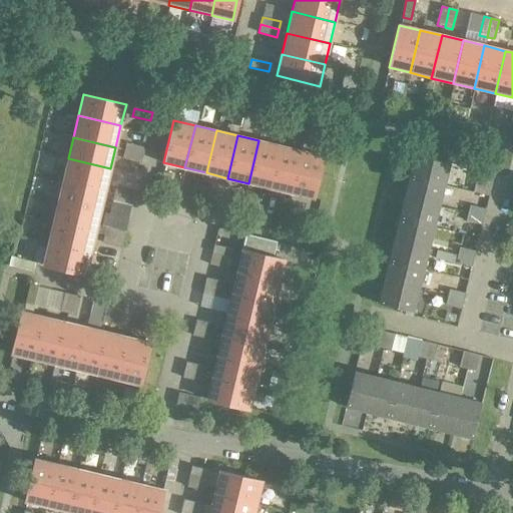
[(259,140),(248,183),(270,188),(281,145),(259,140)]
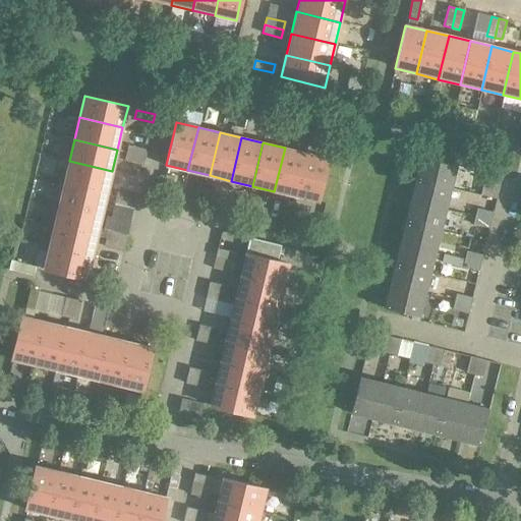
[(128,145),(126,153),(145,157),(147,150),(128,145)]
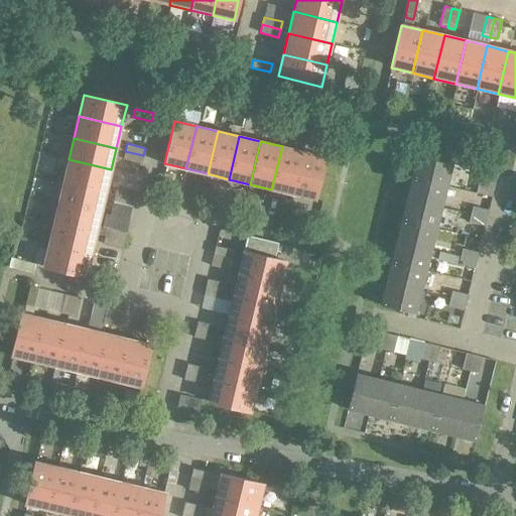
[(303,152),(282,146),(271,189),(293,195),(303,152)]
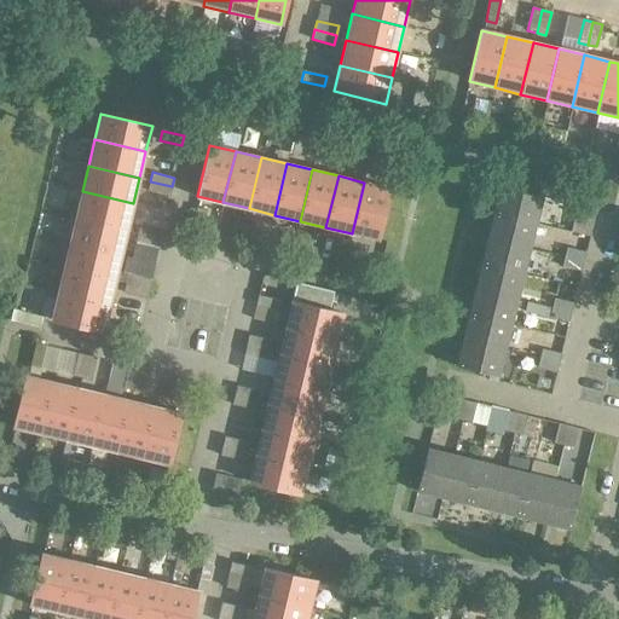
[(150,181),(148,191),(169,196),(172,186),(150,181)]
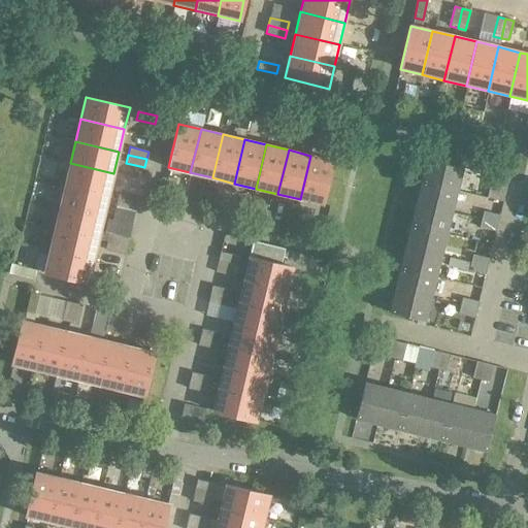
[(332,161),(310,156),(300,199),(322,204),(332,161)]
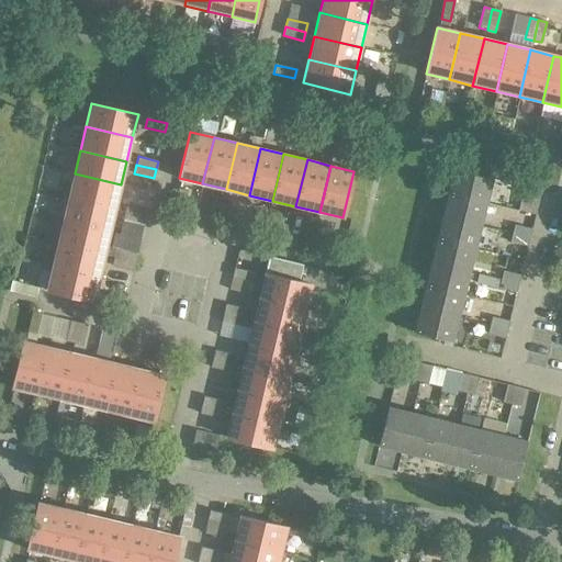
[(453,170),(448,193),(485,203),(492,179),(453,170)]
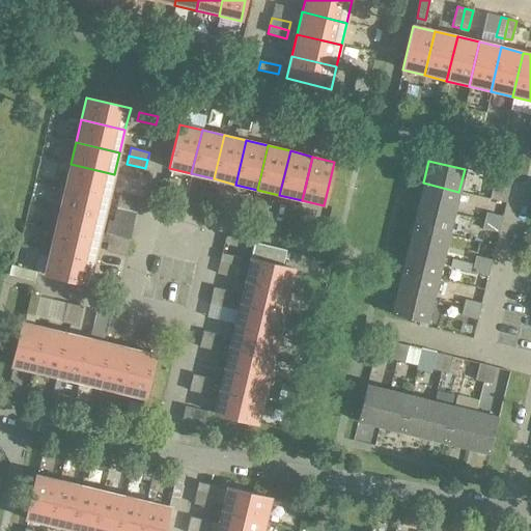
[(71,164),(65,186),(109,196),(114,174),(71,164)]
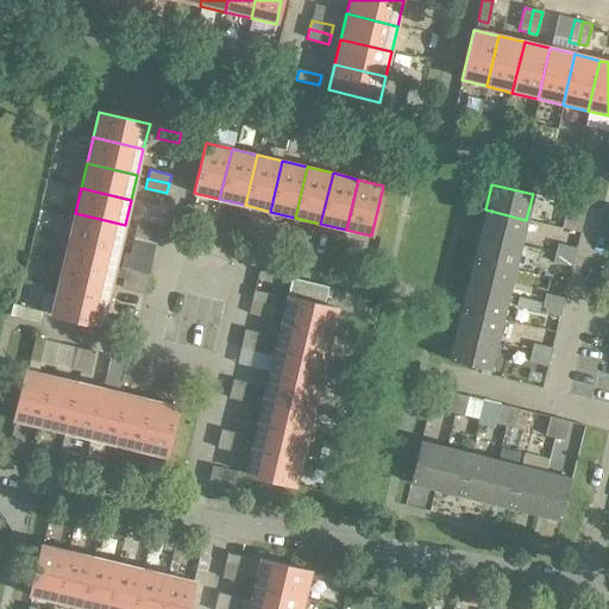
[(565,212),(584,217),(586,207),(567,202),(565,212)]
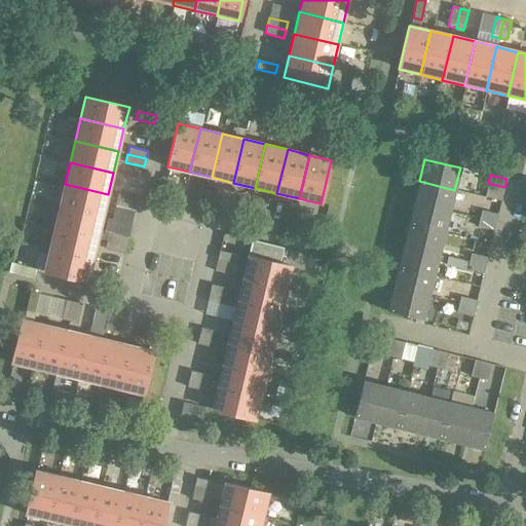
[(162,195),(171,197),(176,179),(167,177),(162,195)]
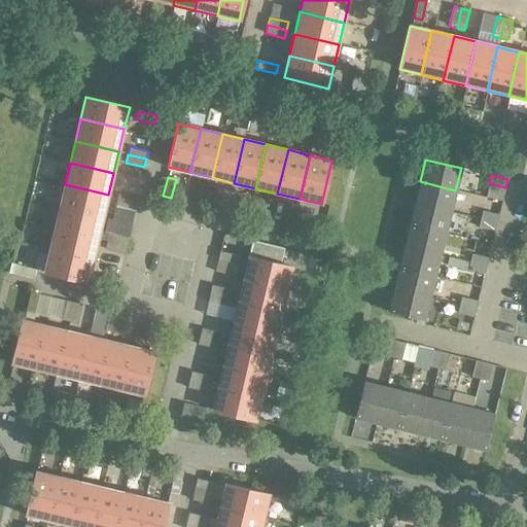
[(420,181),(414,203),(450,212),(455,190),(420,181)]
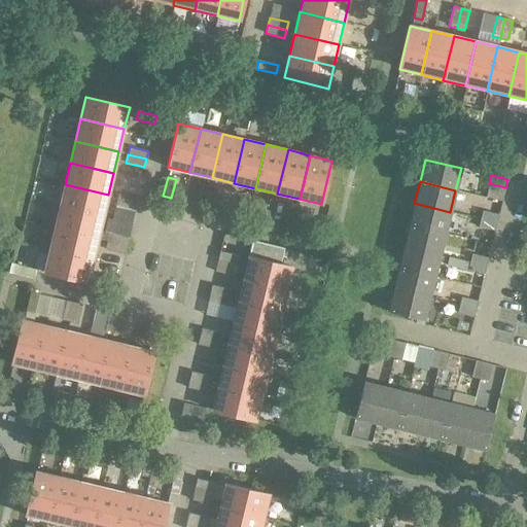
[(65,184),(60,206),(103,217),(108,195),(65,184)]
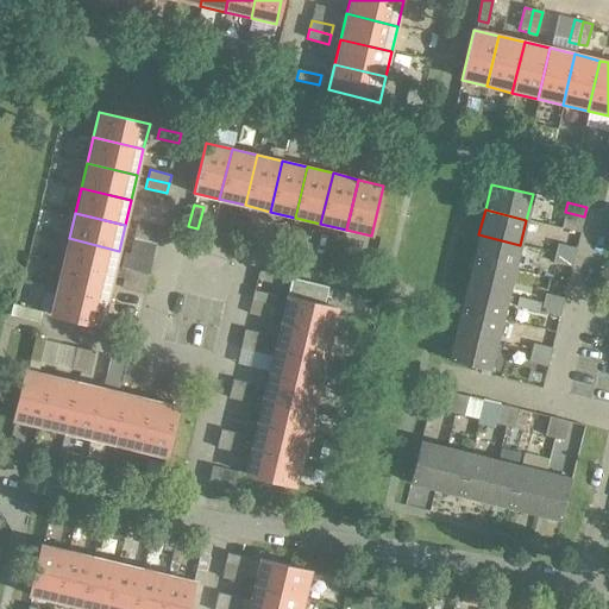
[(242,215),(233,214),(227,236),(237,238),(242,215)]
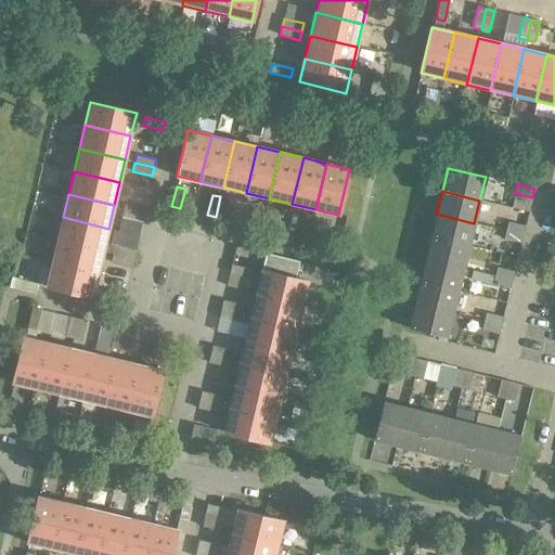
[(216,217),(223,219),(229,198),(220,196),(216,217)]
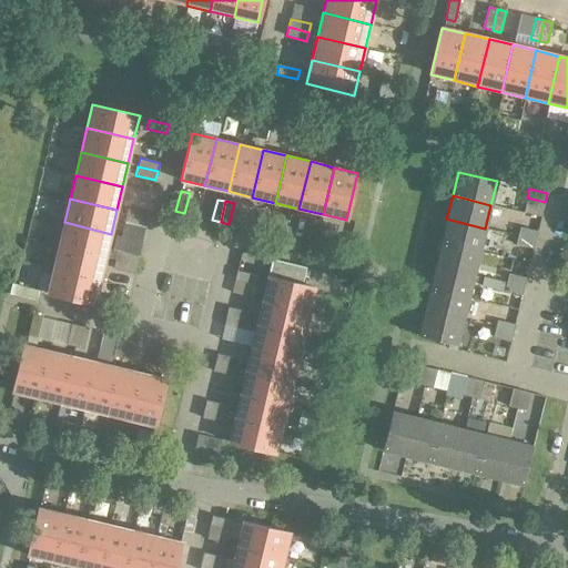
[(146,217),(149,210),(129,204),(127,213),(146,217)]
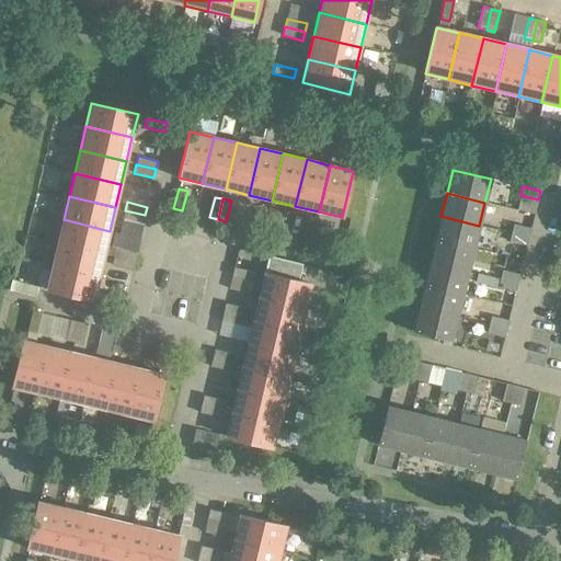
[(268,210),(261,208),(255,228),(264,230),(268,210)]
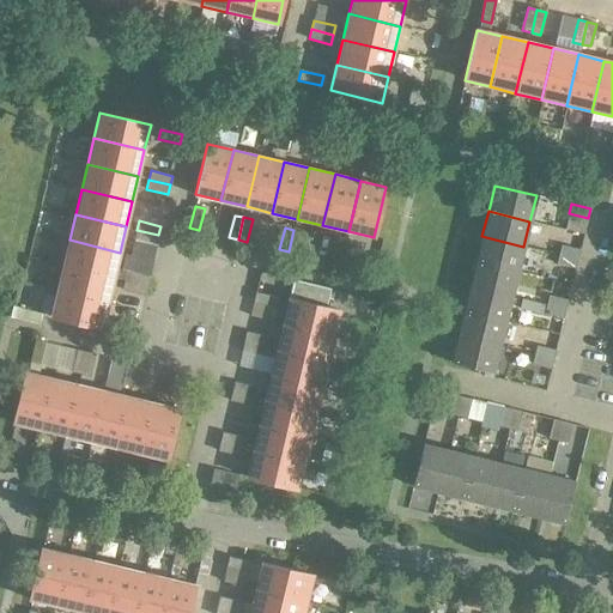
[(137,230),(134,240),(156,244),(158,235),(137,230)]
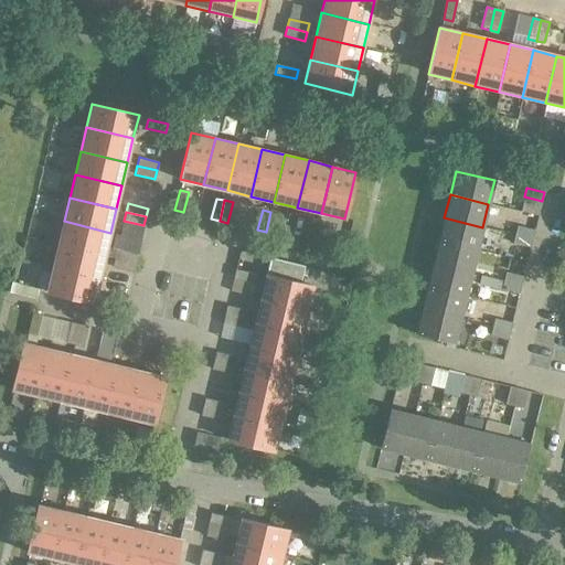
[(279,214),(270,212),(266,232),(274,234),(279,214)]
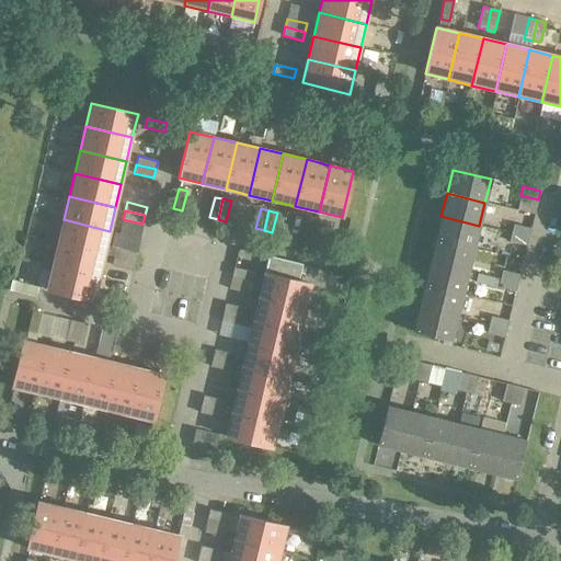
[(441,216),(435,239),(473,249),(479,226),(441,216)]
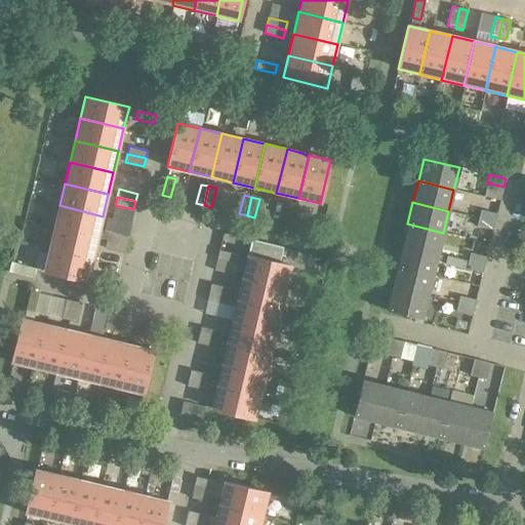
[(103,216),(59,205),(53,228),(97,238),(103,216)]
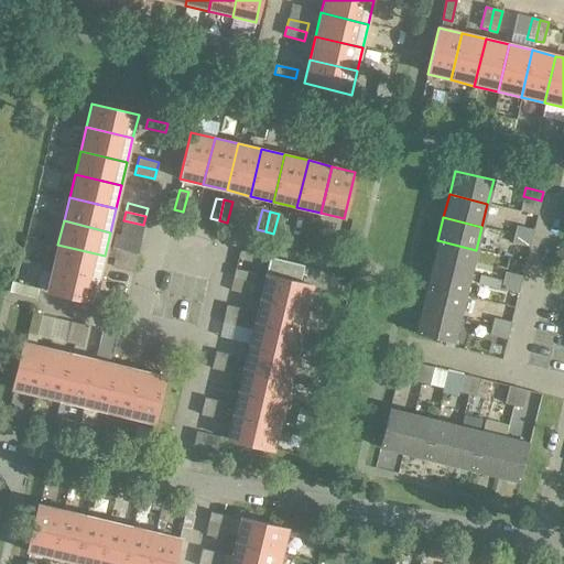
[(316,223),(308,220),(303,240),(312,242),(316,223)]
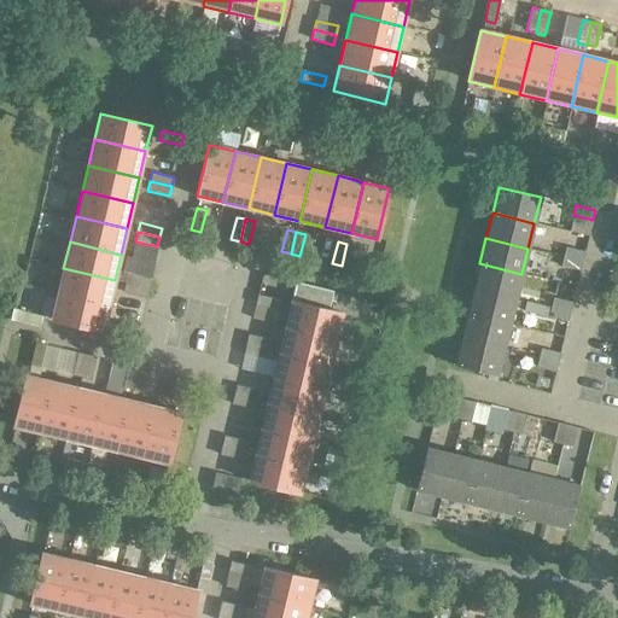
[(356,246),(347,244),(342,266),(351,268),(356,246)]
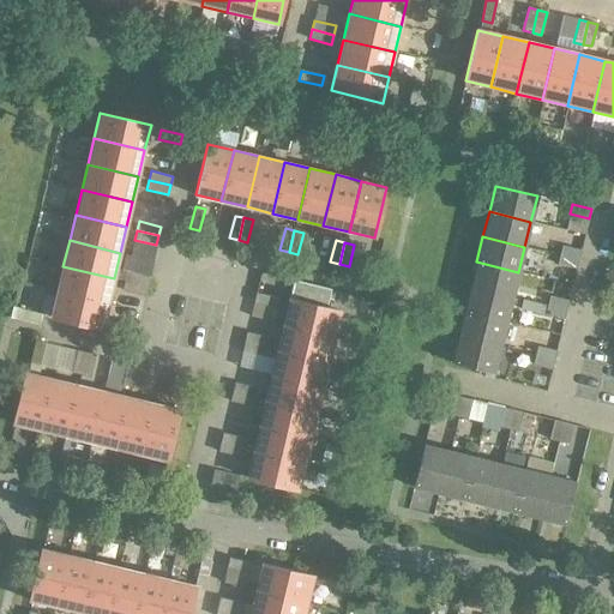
[(561,246),(559,256),(578,260),(581,251),(561,246)]
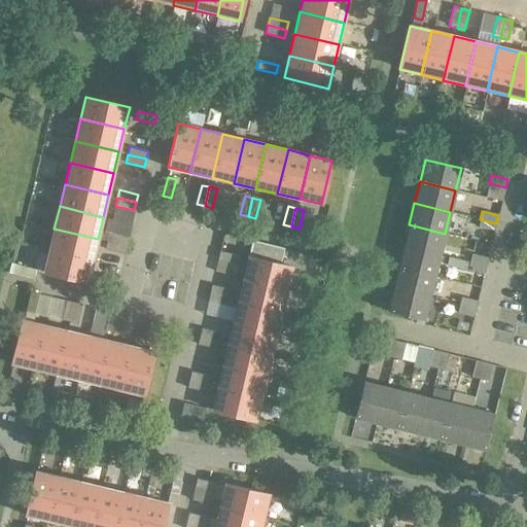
[(480,219),(478,227),(494,232),(496,223),(480,219)]
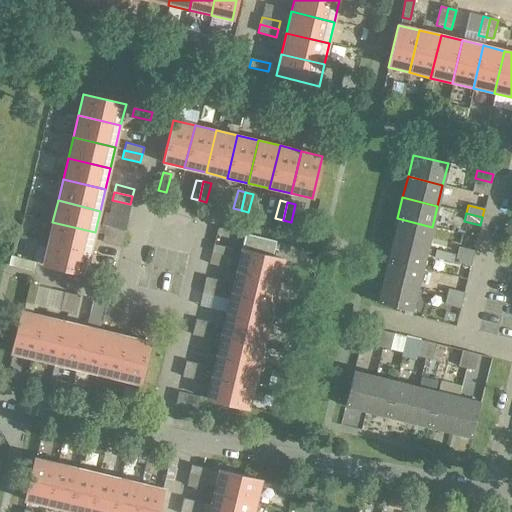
[(397,218),(392,240),(427,248),(432,227),(397,218)]
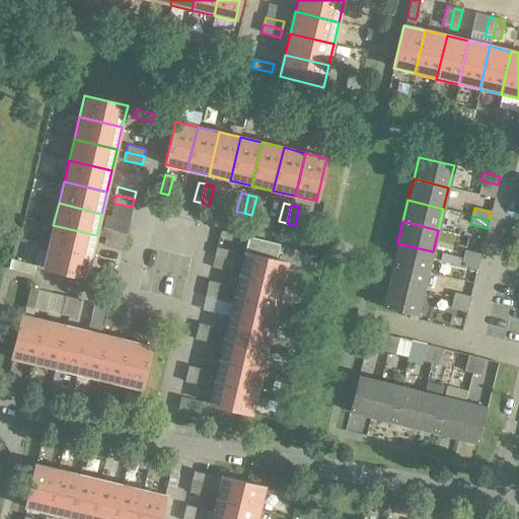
[(53,225),(48,246),(91,256),(96,235),(53,225)]
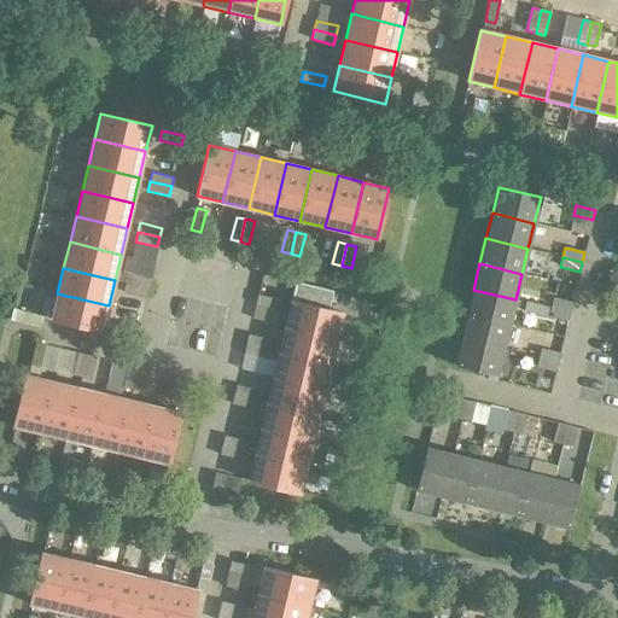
[(128,273),(126,283),(149,287),(150,278),(128,273)]
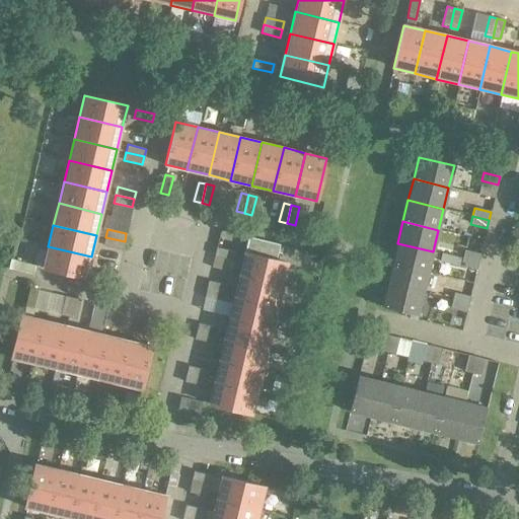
[(105,237),(103,245),(123,249),(125,241),(105,237)]
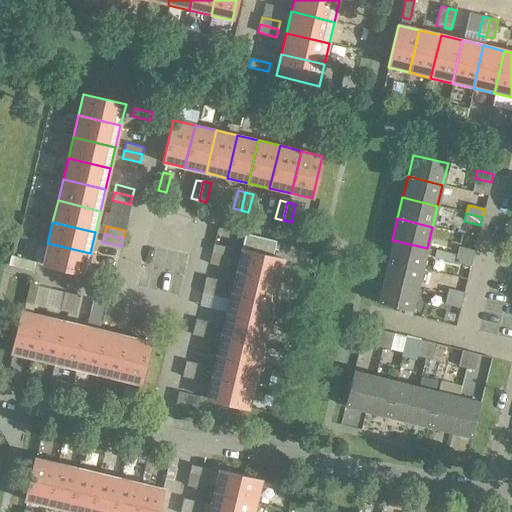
[(236,268),(279,277),(280,278),(284,259),(272,255),(276,241),(245,234),(236,268)]
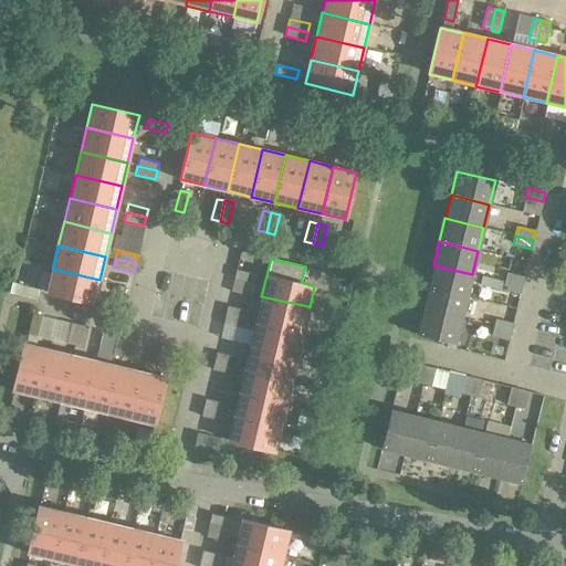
[(472,274),(433,265),(427,289),(465,297),(472,274)]
